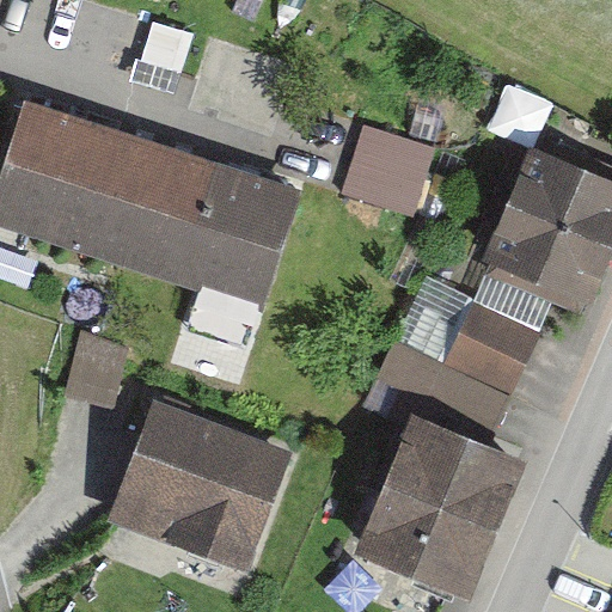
[(303,188),(23,99),(0,170),(0,218),(265,303),(303,188)]
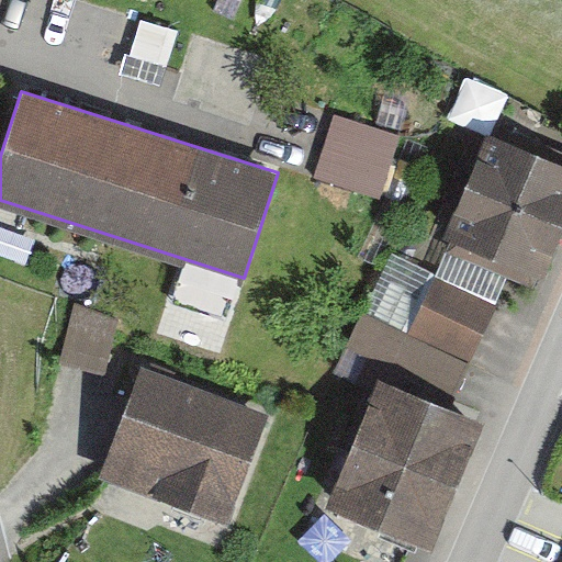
[(398,134),(335,114),(315,178),(379,198),(398,134)]
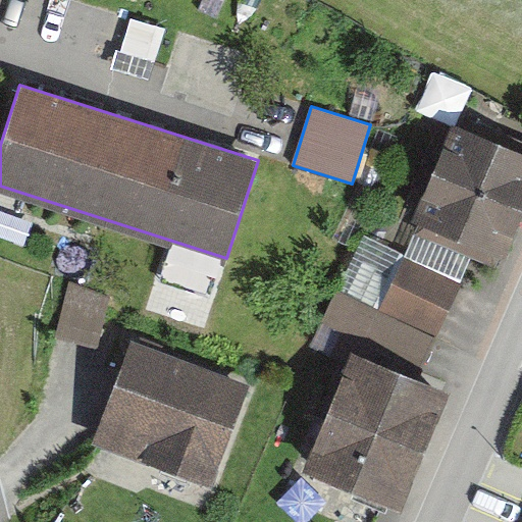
[(521,216),(521,148),(453,119),(410,220),(504,260),(521,216)]
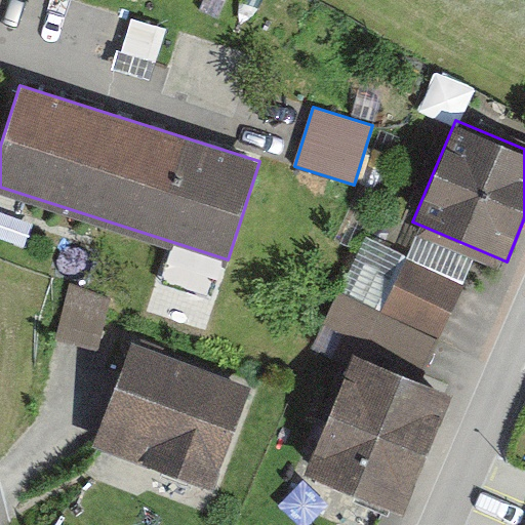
[(463,284),(403,258),(382,308),(443,333),(463,284)]
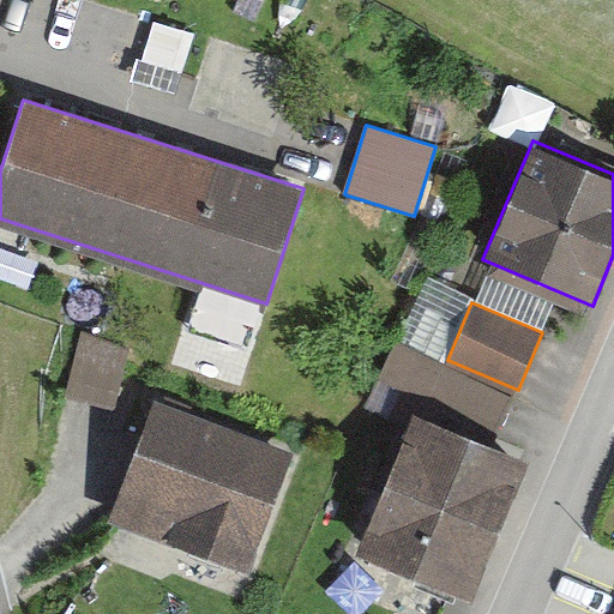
[(121,384),(139,329),(94,314),(76,369),(121,384)]
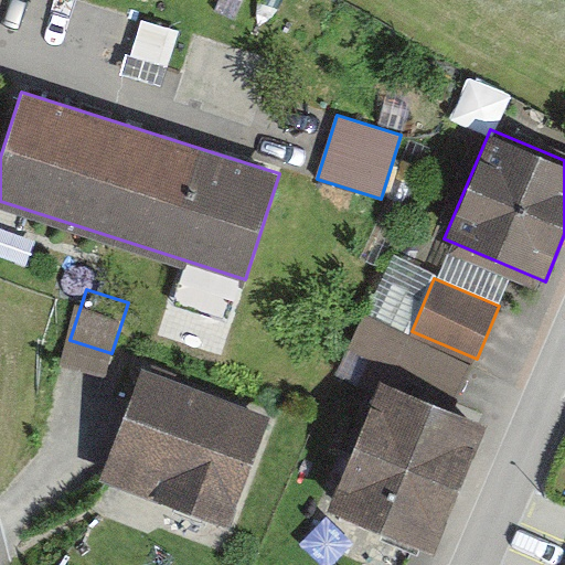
[(451,407),(477,359),(412,331),(366,312),(349,349),(385,364),(383,379),(451,407)]
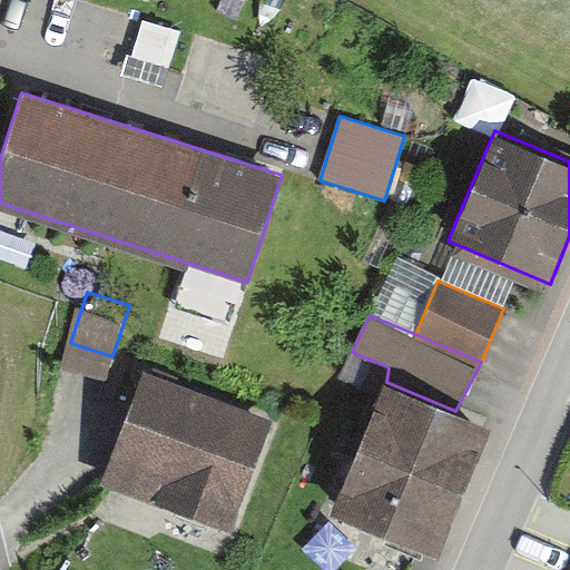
[(277,419),(148,371),(106,487),(235,534),(277,419)]
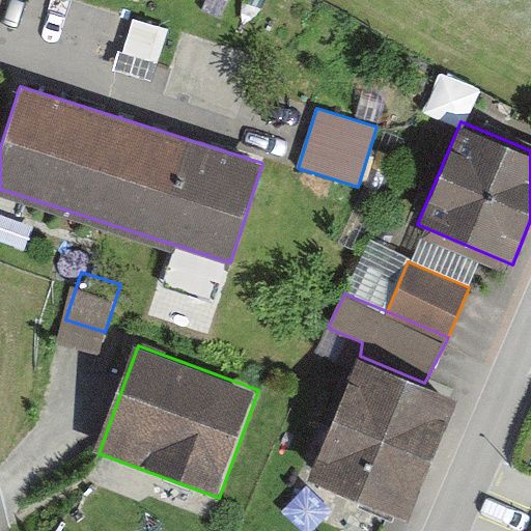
[(424,383),(360,356),(309,479),(406,520),(457,396),(424,383)]
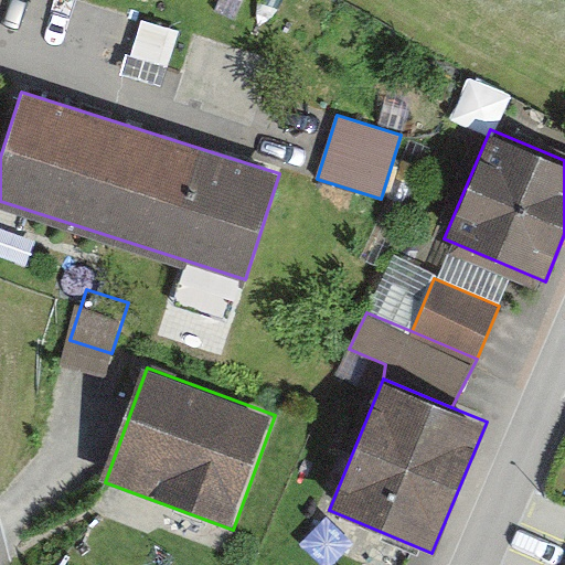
All buildings are outlined.
